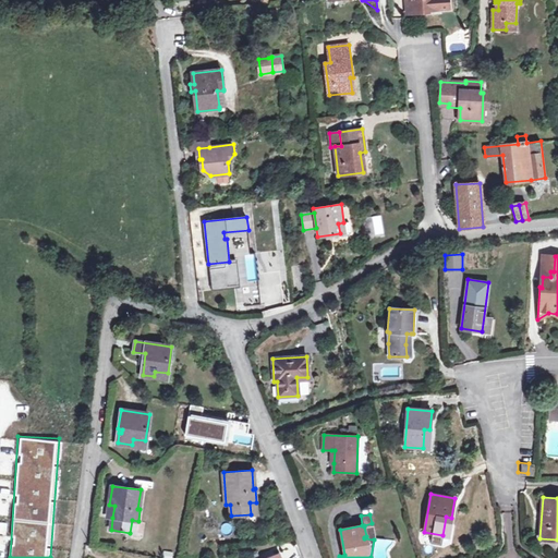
[(448,536),(451,518),(446,517),(443,535),(448,536)]
